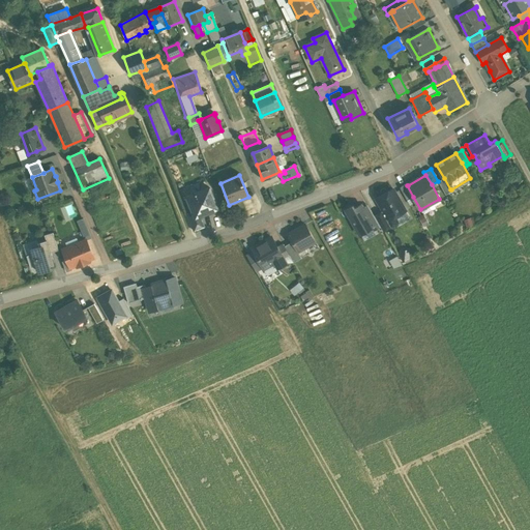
[(444,178),(438,181),(445,195),(451,192),(451,189),(450,189),(444,178)]
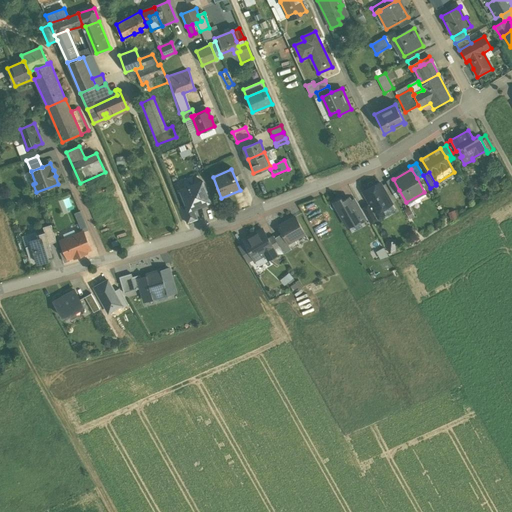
[(393,177),(386,181),(393,193),(399,190),(393,179),(394,179),(393,177)]
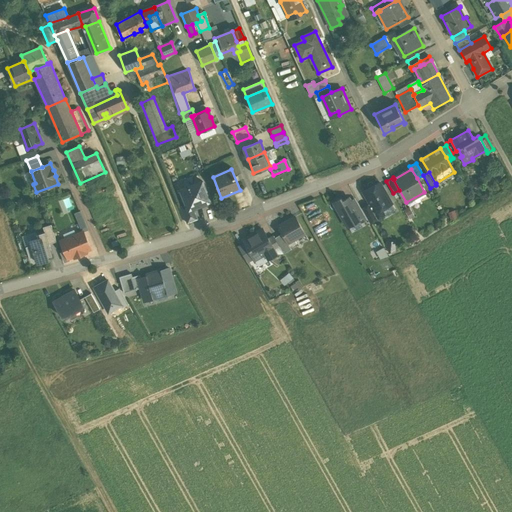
[(181,190),(187,205),(189,210),(194,208),(211,201),(203,181),(181,190)]
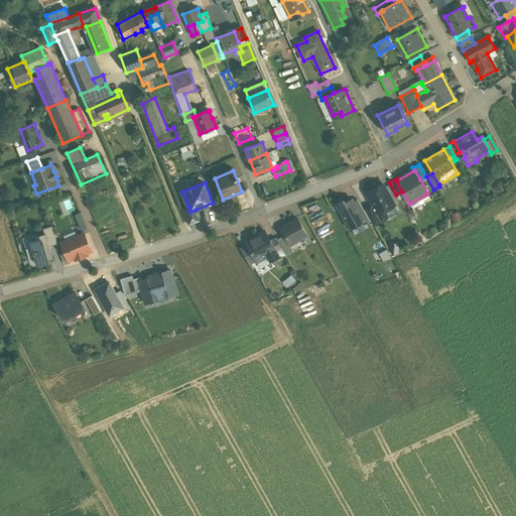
[(383,183),(366,192),(373,206),(378,214),(379,214),(382,219),(387,216),(384,211),(395,205),(383,183)]
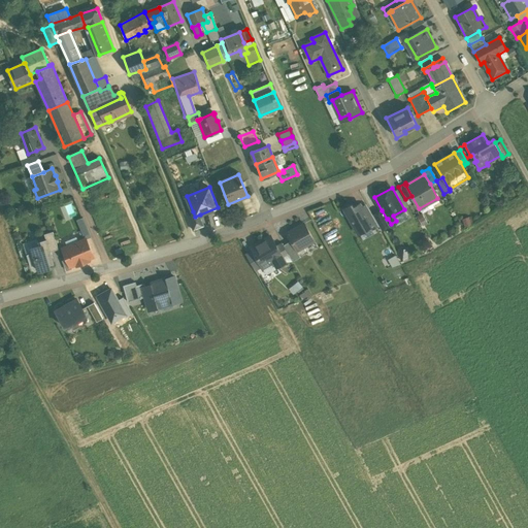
[(359,204),(353,207),(352,204),(344,208),(359,233),(371,226),(364,211),(359,204)]
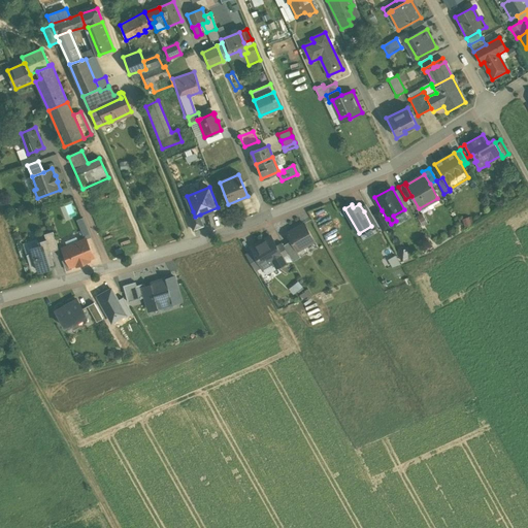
[(369,208),(364,211),(371,226),(372,229),(378,226),(373,216),(369,208)]
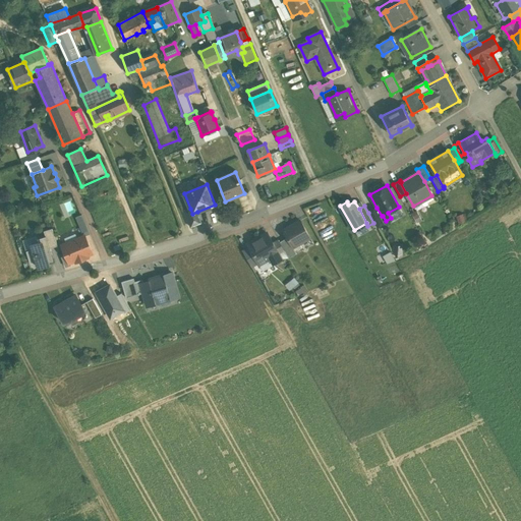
[(377,208),(368,213),(373,223),(375,226),(386,221),(383,216),(382,216),(377,208)]
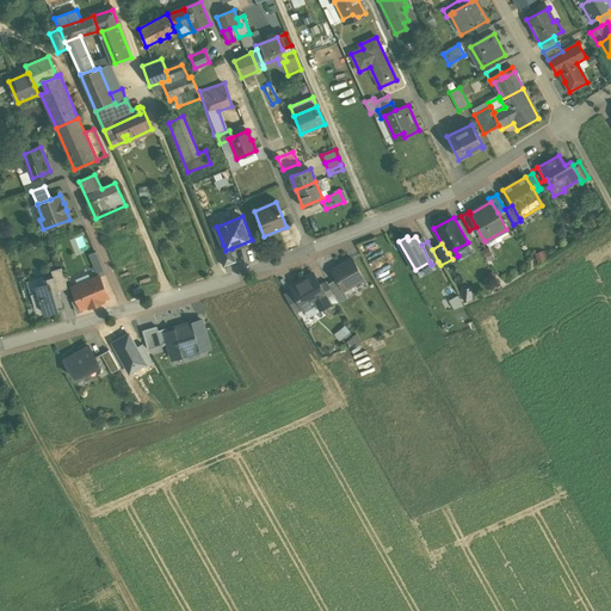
[(216,247),(223,266),(238,260),(232,248),(226,251),(223,245),(216,247)]
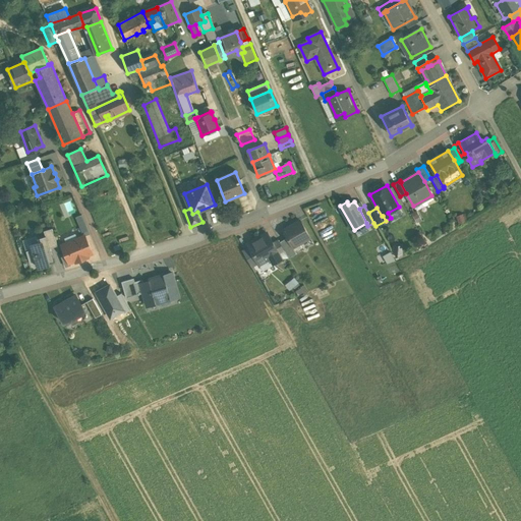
[(79,214),(74,216),(77,226),(83,224),(79,214)]
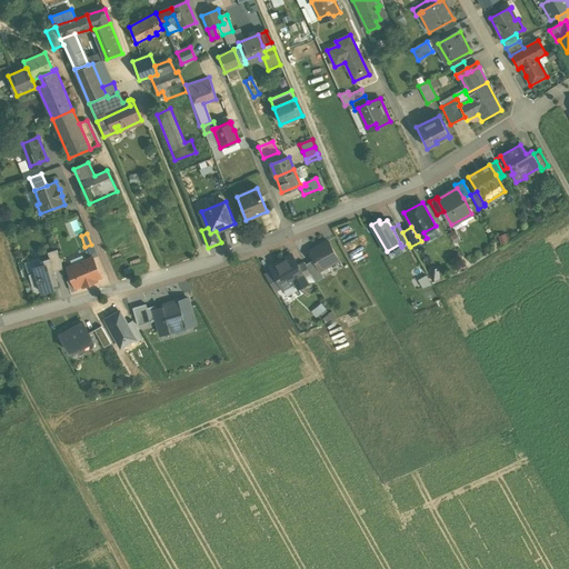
[(328,240),(309,251),(313,259),(320,270),(320,269),(339,259),(328,240)]
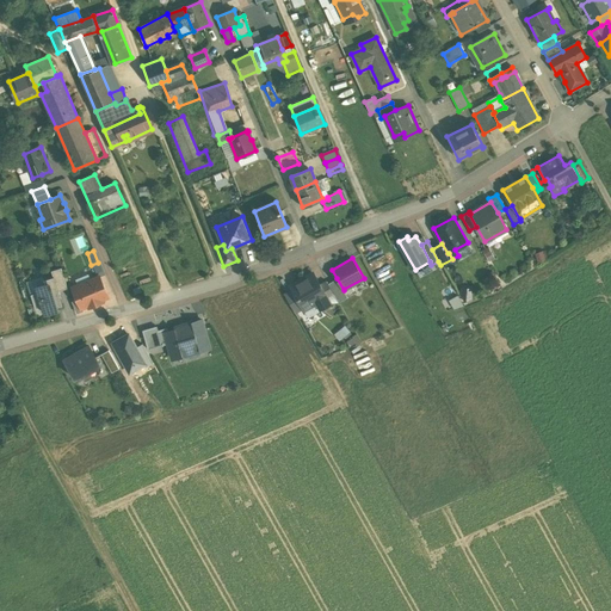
[(61,267),(51,271),(53,276),(54,276),(59,291),(67,288),(61,267)]
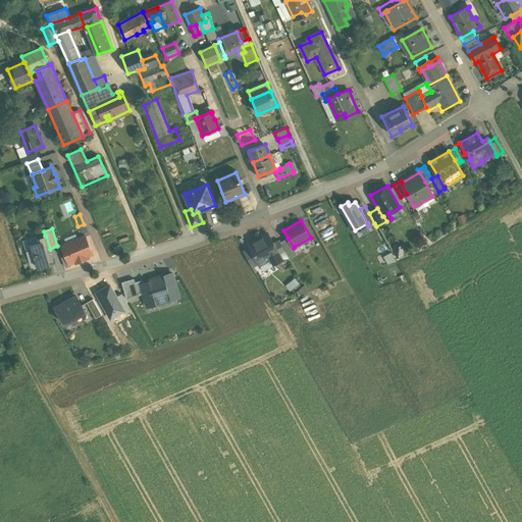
[(273,243),(268,233),(263,237),(262,236),(248,244),(250,247),(258,263),(259,265),(270,259),(273,264),(282,259),(279,254),(273,243)]
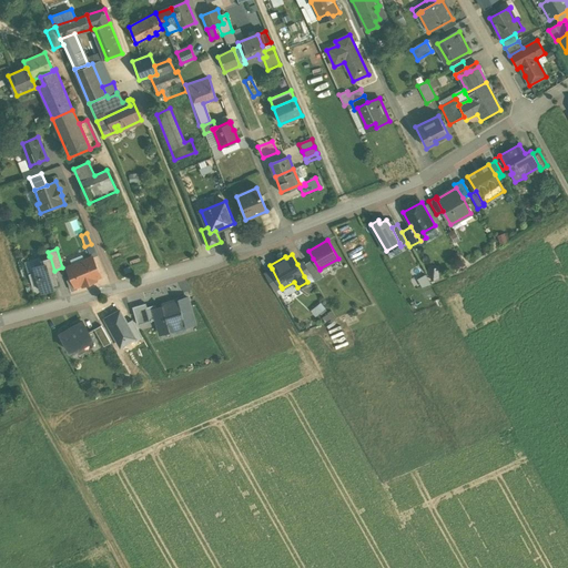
[(54,271),(50,256),(49,256),(41,260),(42,264),(47,263),(53,284),(58,283),(54,271)]
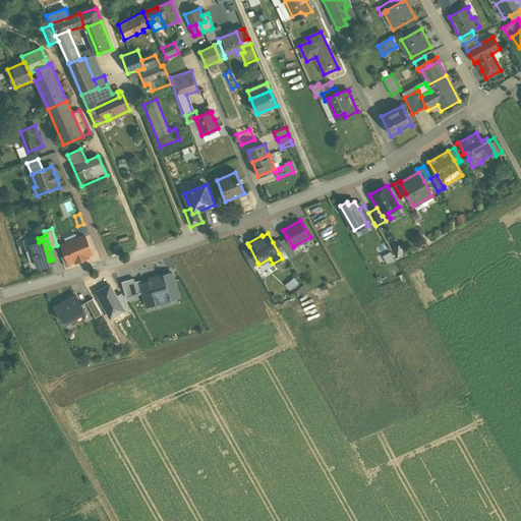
[(84,236),(65,243),(69,253),(67,254),(69,262),(75,258),(76,261),(87,255),(87,254),(91,252),(84,236)]
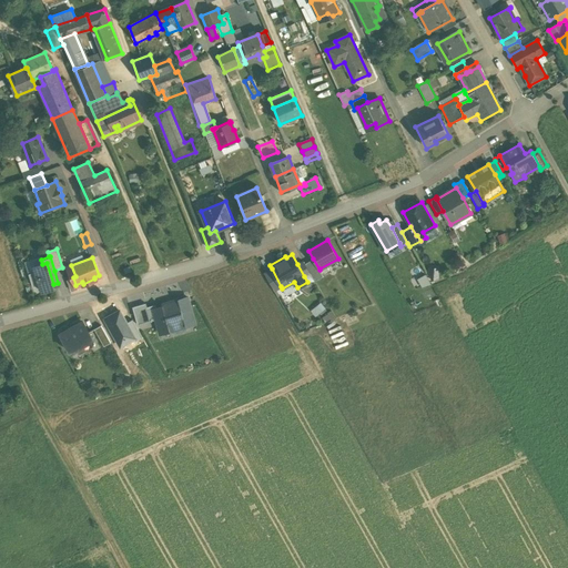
[(320,270),(313,259),(305,263),(310,273),(314,281),(323,276),(320,269),(320,270)]
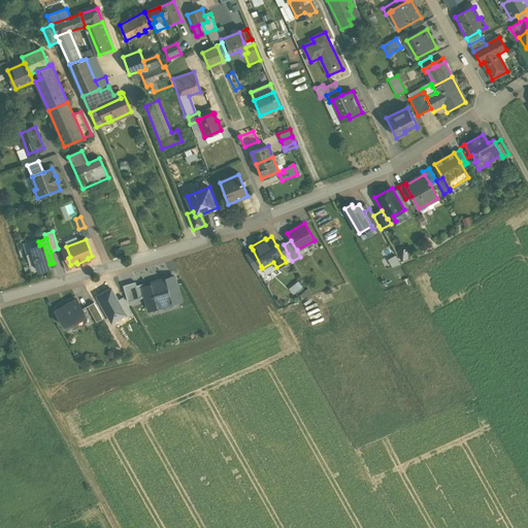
[(284,244),(282,243),(276,245),(283,257),(288,254),(284,244)]
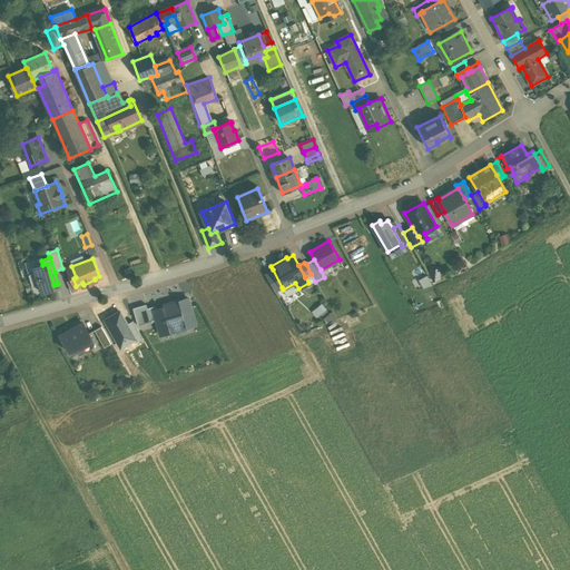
[(42,265),(33,267),(36,273),(39,284),(41,293),(55,288),(53,285),(47,264),(42,265)]
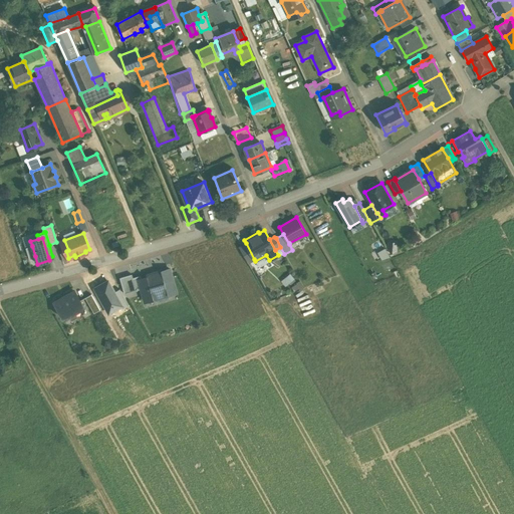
[(254,259),(246,243),(239,247),(248,263),(254,259)]
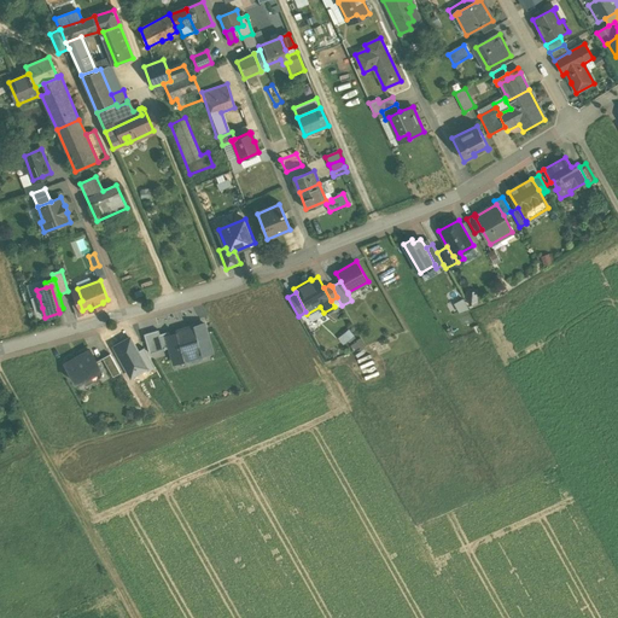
[(39,296),(31,297),(35,310),(42,308),(39,296)]
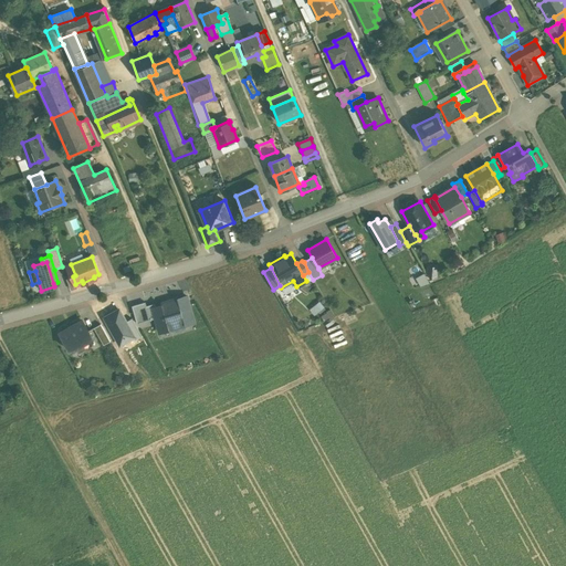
[(419,285),(427,282),(423,273),(415,276),(419,285)]
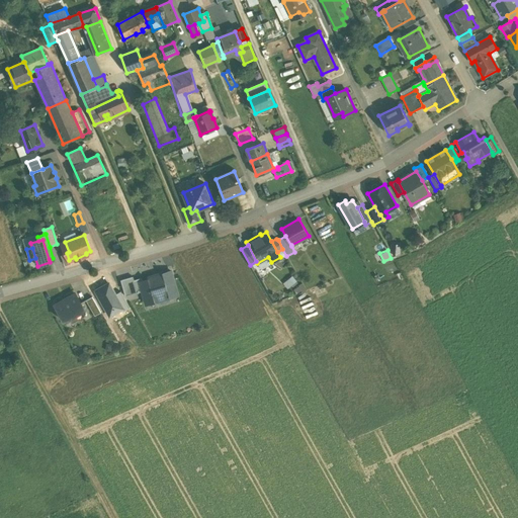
[(143,291),(146,305),(178,295),(171,271),(142,279),(142,277),(140,278),(144,290),(143,291)]
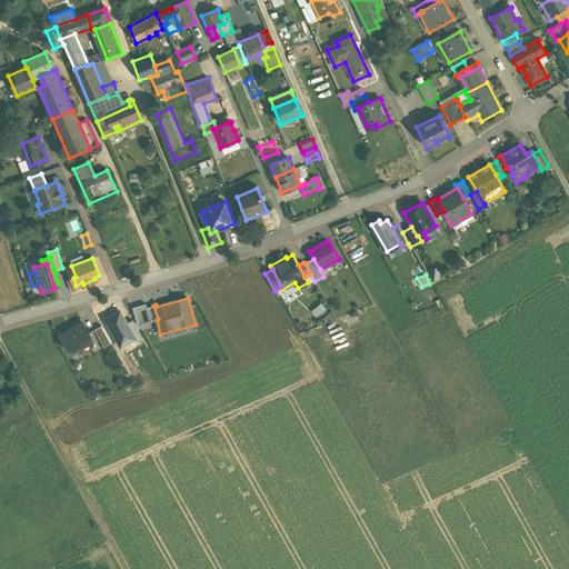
[(319,302),(310,309),(315,316),(323,308),(319,302)]
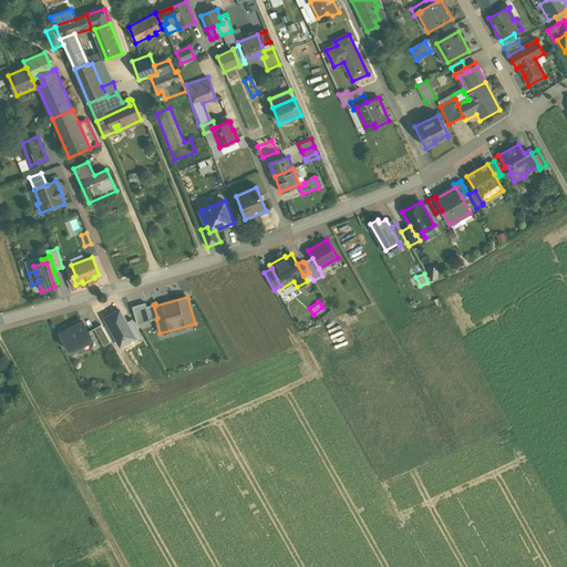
[(145,302),(132,307),(137,323),(157,318),(153,305),(146,306),(145,302)]
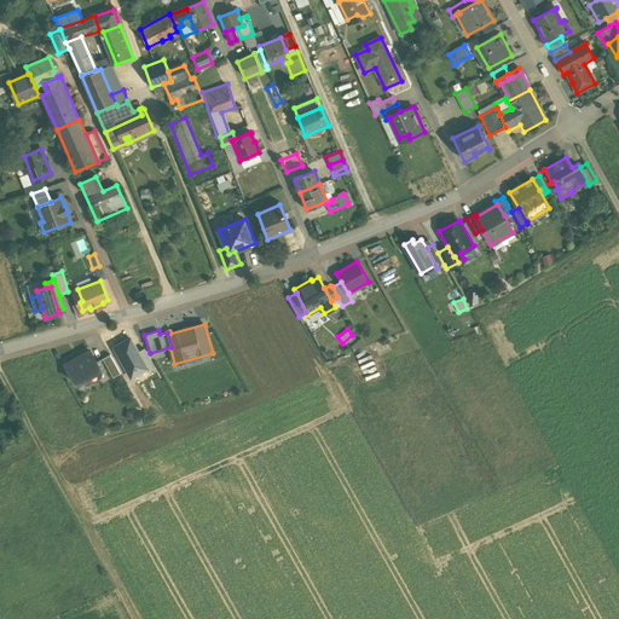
[(148,368),(138,352),(131,339),(115,347),(132,376),(146,368),(148,368)]
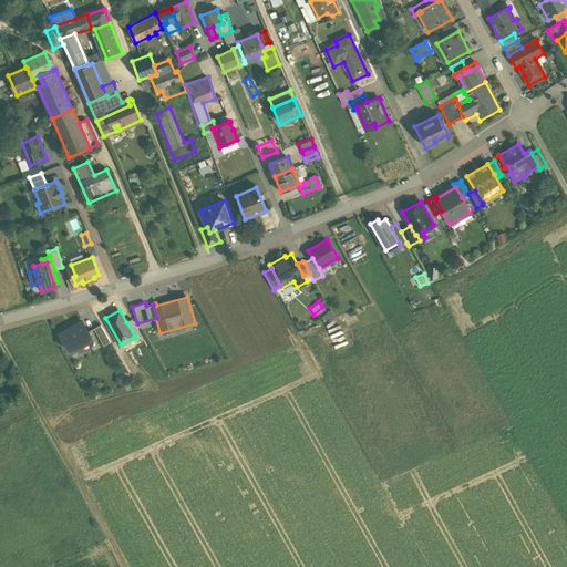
[(135,340),(143,336),(133,318),(126,322),(135,337),(134,337),(135,340)]
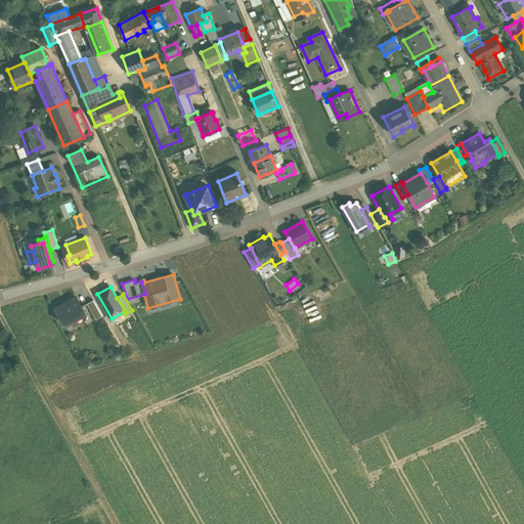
[(76,296),(55,308),(64,324),(86,312),(76,296)]
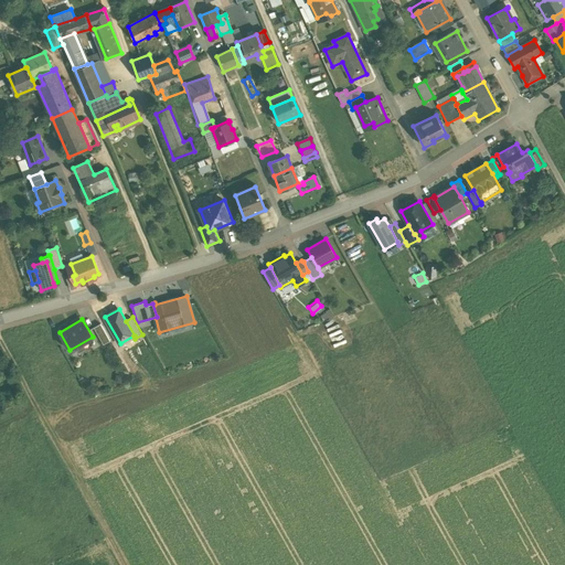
[(100,323),(94,327),(104,344),(110,340),(100,323)]
